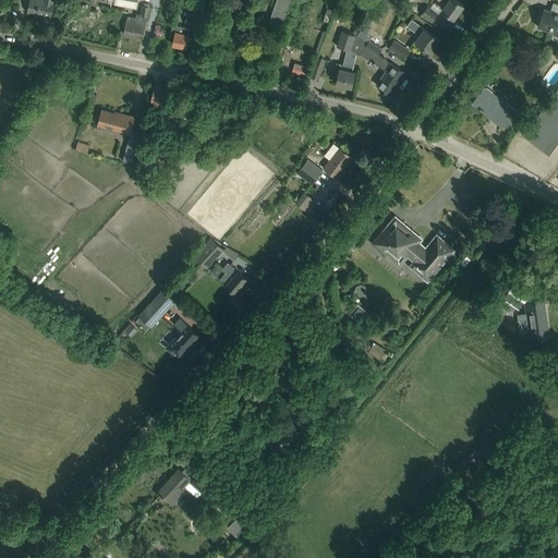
[(29,0),(27,12),(50,16),(53,0),(29,0)]
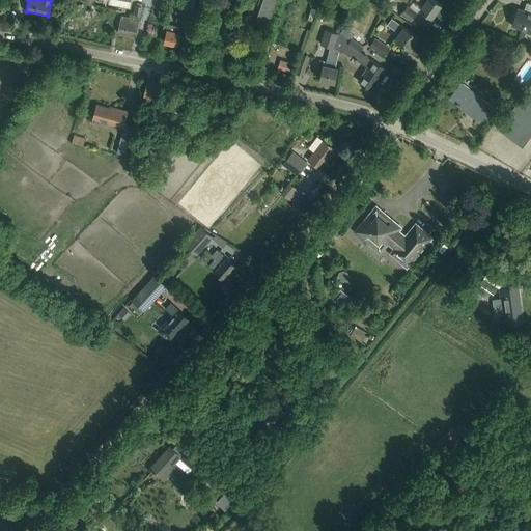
[(195,0),(184,0),(183,10),(192,14),(195,0)]
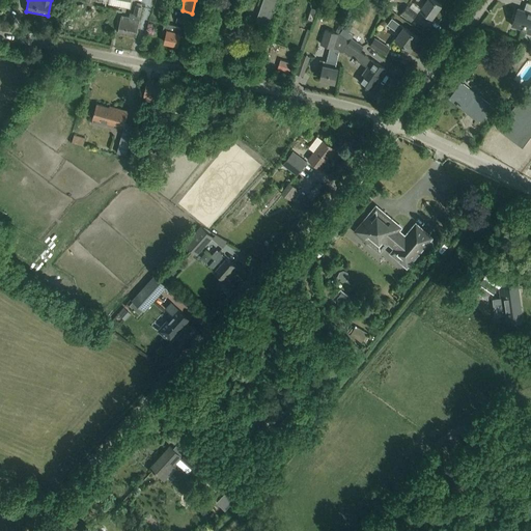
[(276,0),(262,0),(256,21),(268,25),(276,0)]
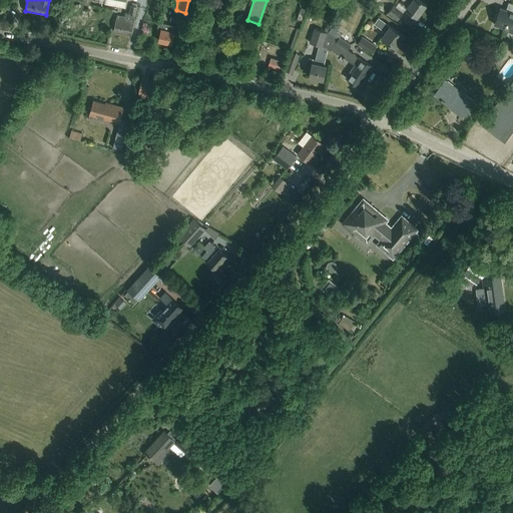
[(426,4),(420,0),(406,0),(410,2),(406,8),(417,17),(426,4)]
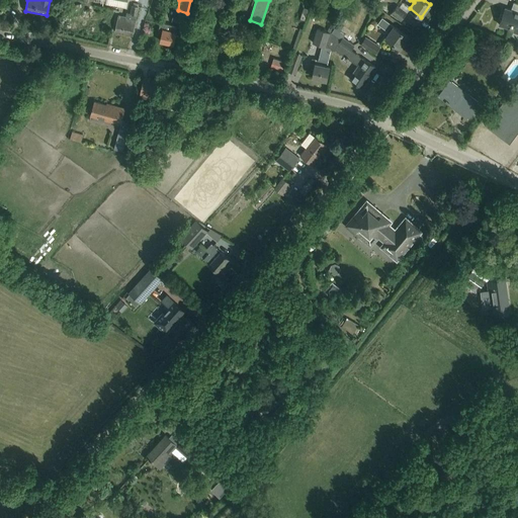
[(517,3),(513,1),(511,10),(505,8),(499,24),(509,28),(508,29),(517,32),(517,3)]
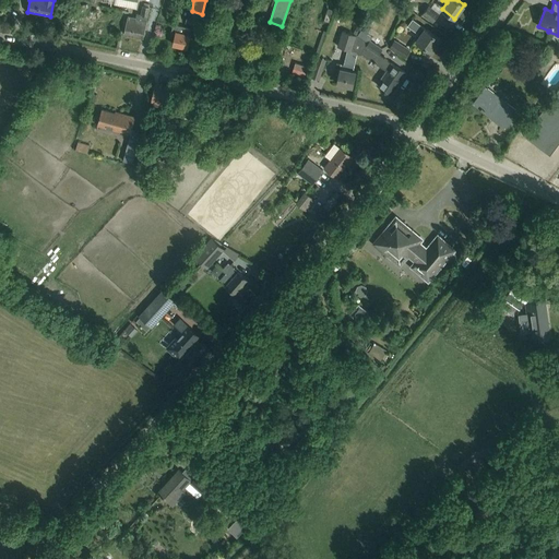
[(439,13),(429,6),(423,14),(432,22),(439,13)]
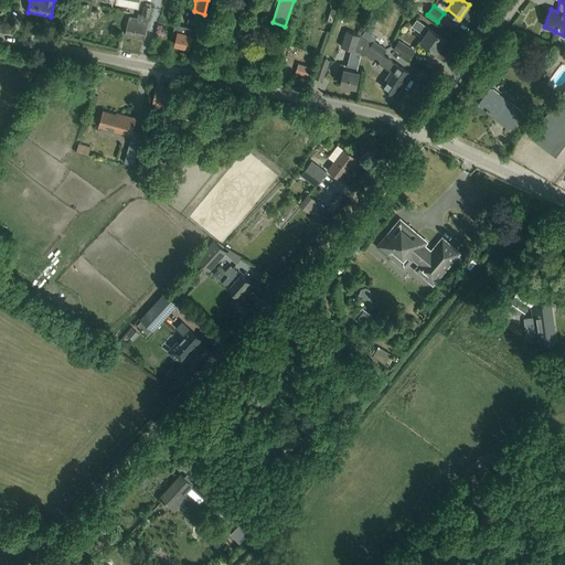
[(129,17),(128,23),(125,33),(145,39),(147,28),(151,8),(145,7),(142,14),(138,13),(137,18),(129,17)]
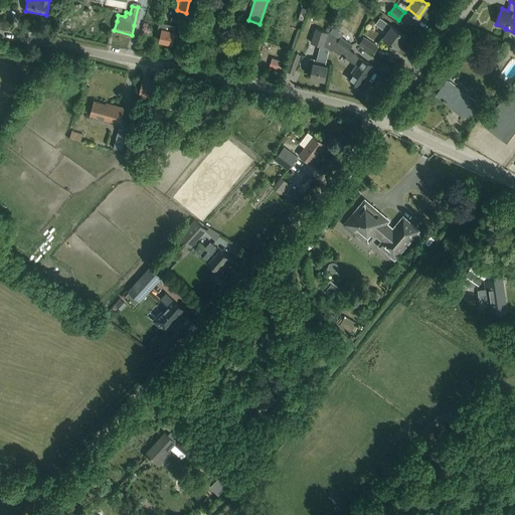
[(186,14),(172,11),(170,21),(184,24),(186,14)]
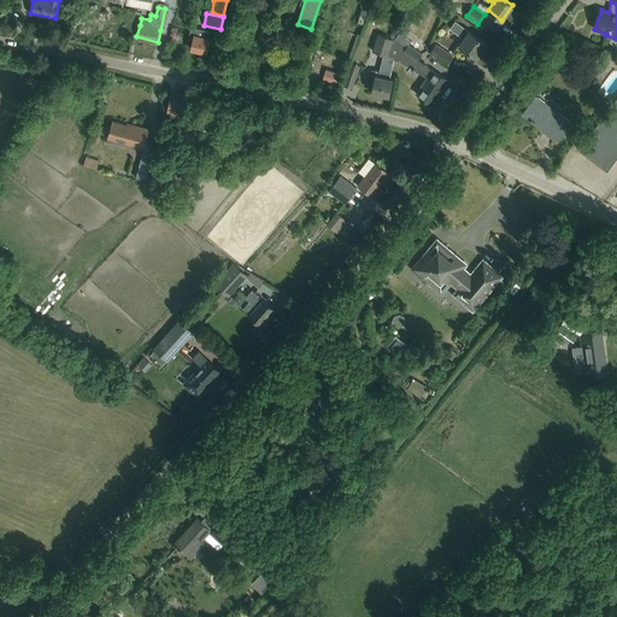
[(486,43),(457,22),(454,21),(450,28),(463,39),(458,45),(475,57),(486,43)]
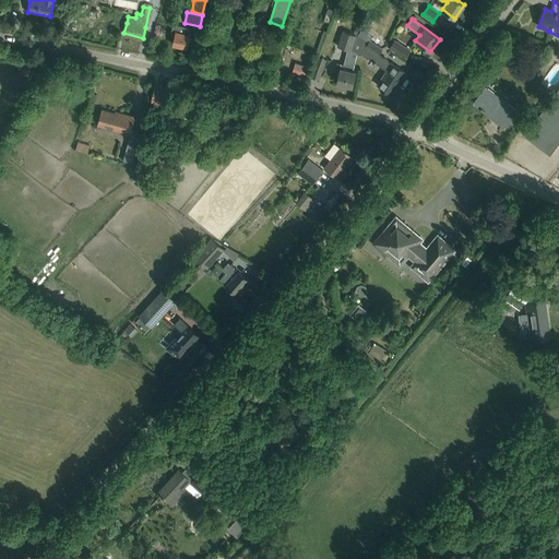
[(191,28),(173,24),(171,31),(176,32),(173,45),(187,48),(191,28)]
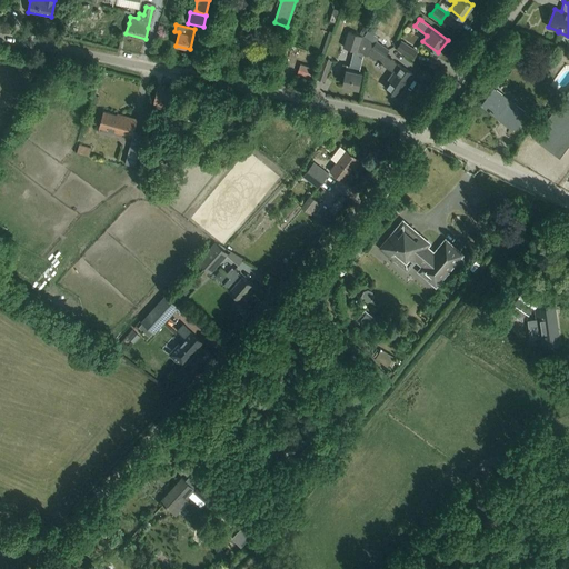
[(345,75),(341,85),(359,89),(361,78),(352,76),(353,67),(359,51),(357,51),(362,36),(349,31),(348,35),(343,48),(351,50),(353,51),(350,66),(347,65),(346,69),(345,75)]
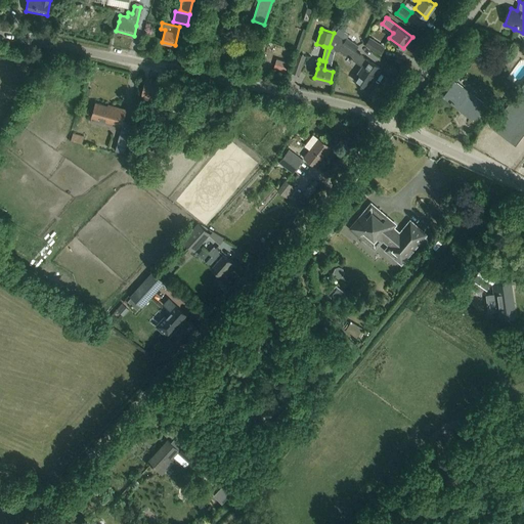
[(325,61),(324,70),(333,72),(334,67),(331,67),(334,49),(339,51),(339,50),(361,67),(353,79),(366,89),(381,69),(366,58),(363,56),(360,54),(355,50),(358,46),(346,38),(344,40),(334,33),(329,47),(331,47),(325,61)]
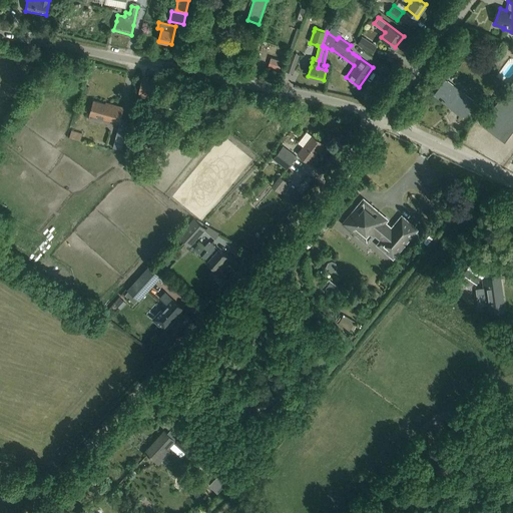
[(347,33),(344,37),(354,43),(357,38),(347,33)]
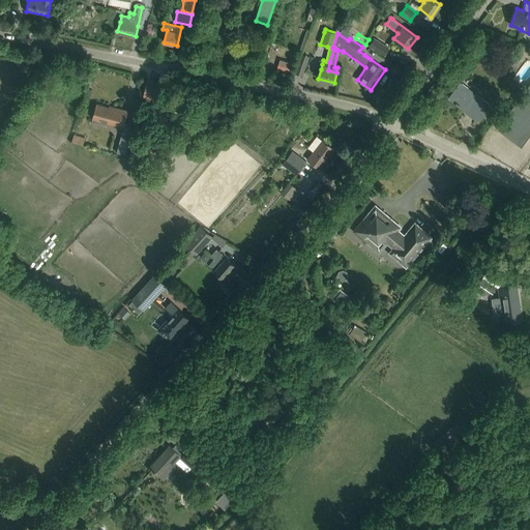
[(384,55),(386,51),(388,49),(374,38),(369,45),(384,55)]
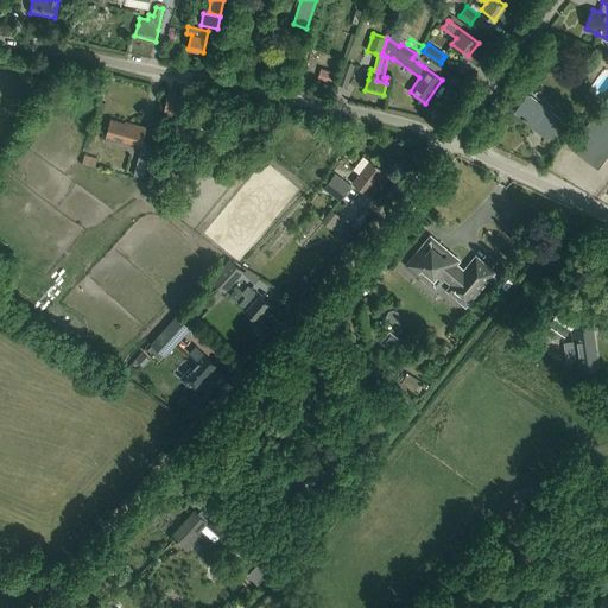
[(343,73),(340,84),(347,87),(350,75),(352,70),(354,64),(347,62),(344,68),(343,73)]
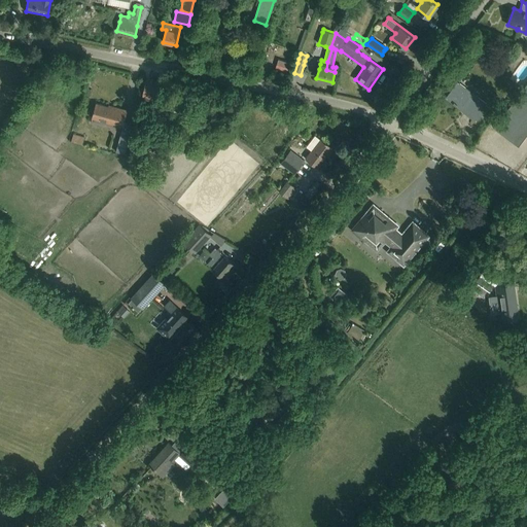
[(146,80),(143,90),(142,96),(159,99),(163,83),(146,80)]
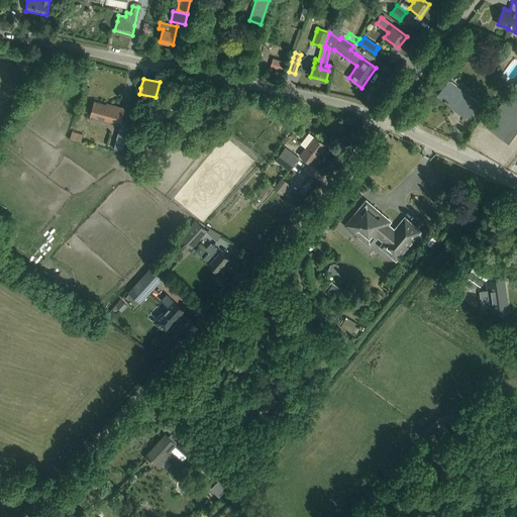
[(448,80),(437,95),(444,100),(443,100),(446,102),(448,100),(451,103),(450,105),(467,116),(478,102),(469,95),(448,80)]
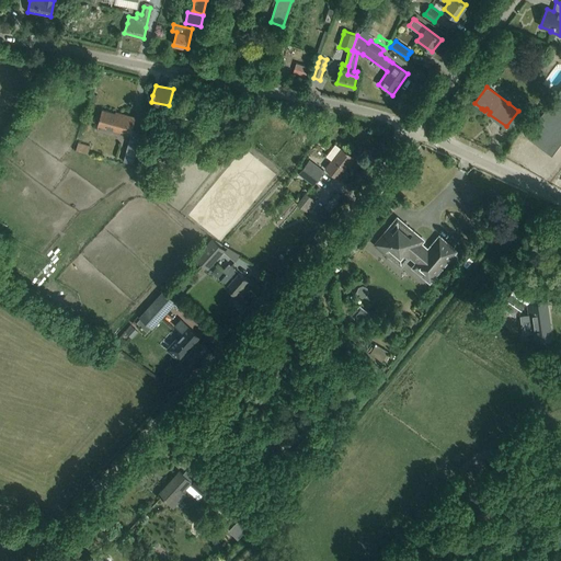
[(560,87),(529,130),(525,135),(551,155),(560,141),(560,87)]
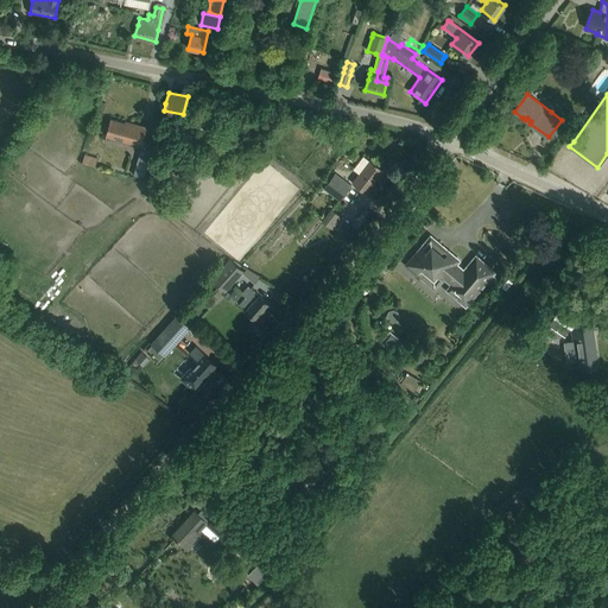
[(144,177),(146,168),(153,143),(144,140),(146,127),(130,122),(130,125),(111,119),(106,135),(141,146),(133,175),(144,177)]
